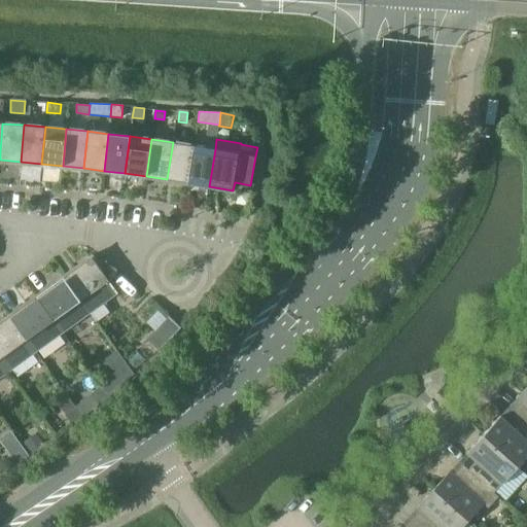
[(194,145),(173,142),(167,179),(187,182),(194,145)]
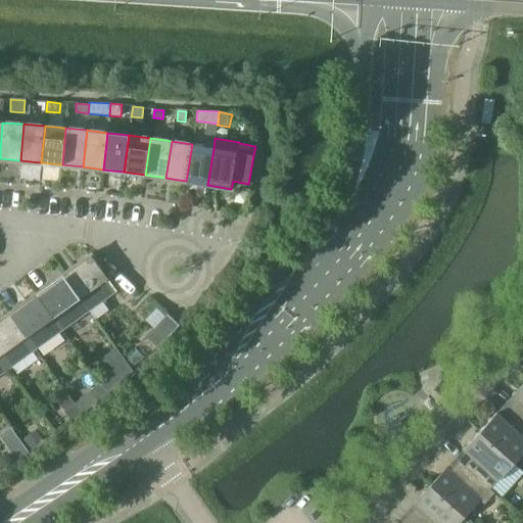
[(214,148),(192,144),(186,181),(207,185),(214,148)]
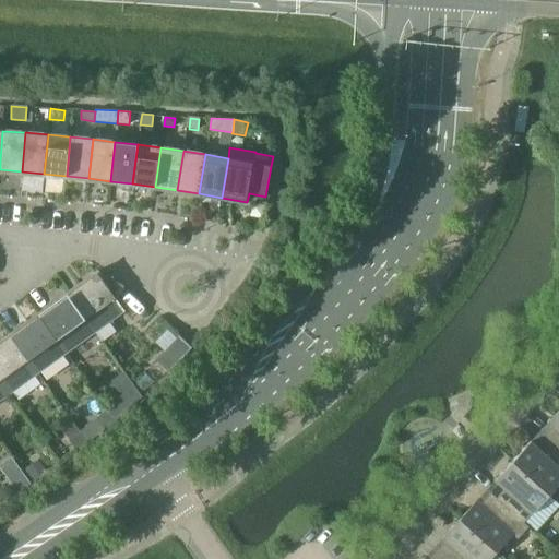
[(97,272),(67,294),(95,332),(102,341),(116,330),(109,322),(126,311),(97,272)]
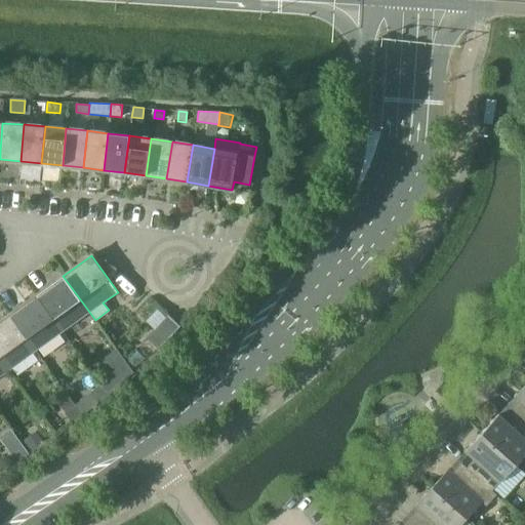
[(63,276),(37,295),(63,331),(89,312),(63,276)]
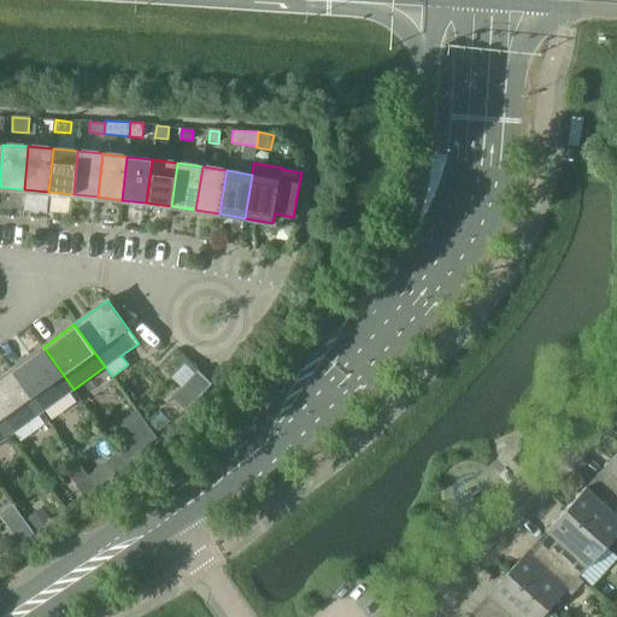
[(43,347),(11,370),(42,412),(74,389),(43,347)]
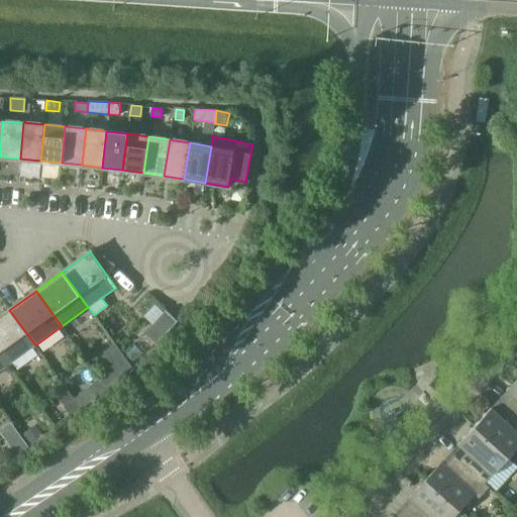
[(9,310),(0,316),(0,351),(9,365),(35,345),(9,310)]
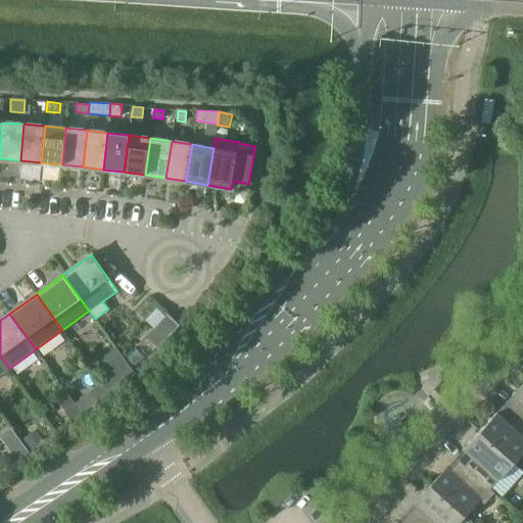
[(180,325),(168,314),(146,337),(157,348),(180,325)]
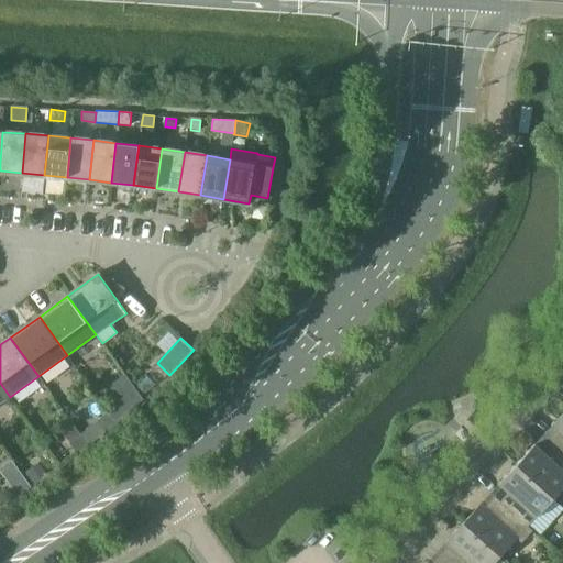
[(0,404),(10,397),(0,383),(0,404)]
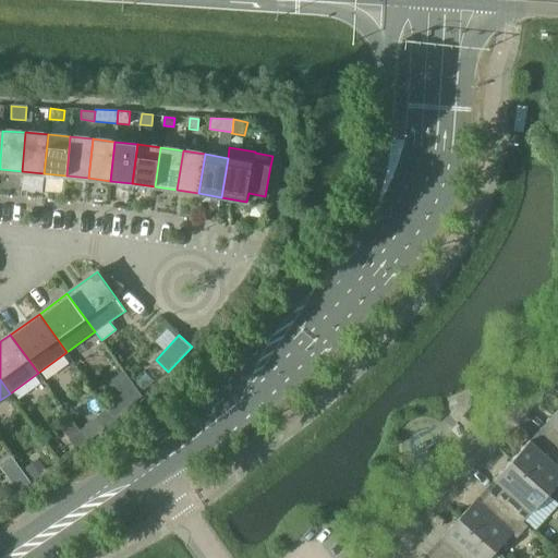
[(131,404),(143,397),(134,385),(123,393),(131,404)]
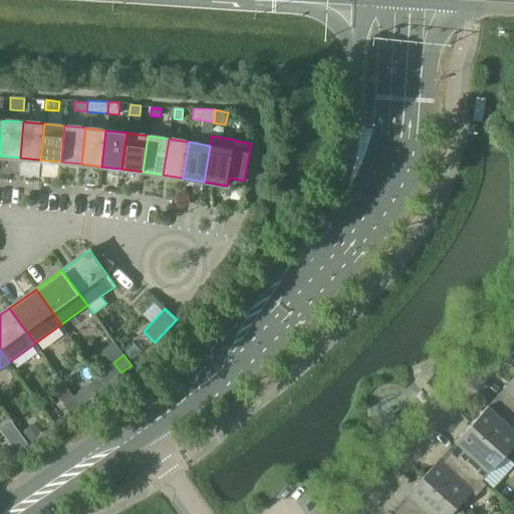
[(96,395),(106,387),(99,376),(88,384),(96,395)]
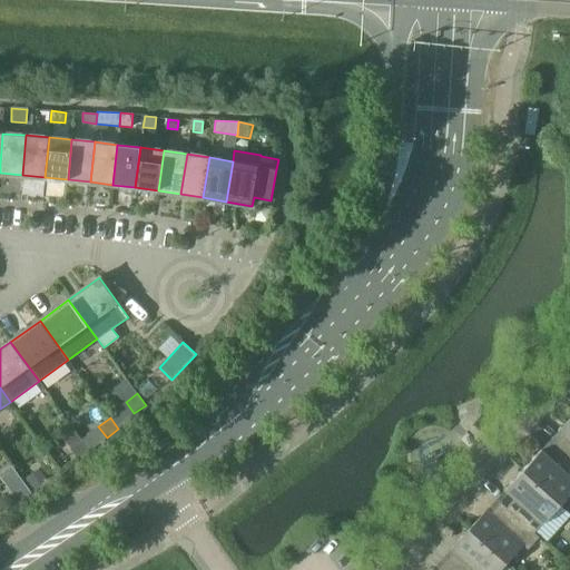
[(562,434),(553,444),(559,450),(560,449),(569,458),(569,418),(562,428),(559,431),(560,432),(562,434)]
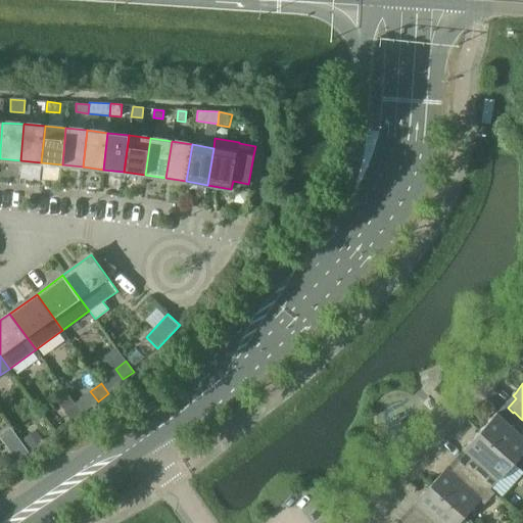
[(84,396),(75,403),(76,403),(83,414),(86,411),(89,409),(92,406),(84,396)]
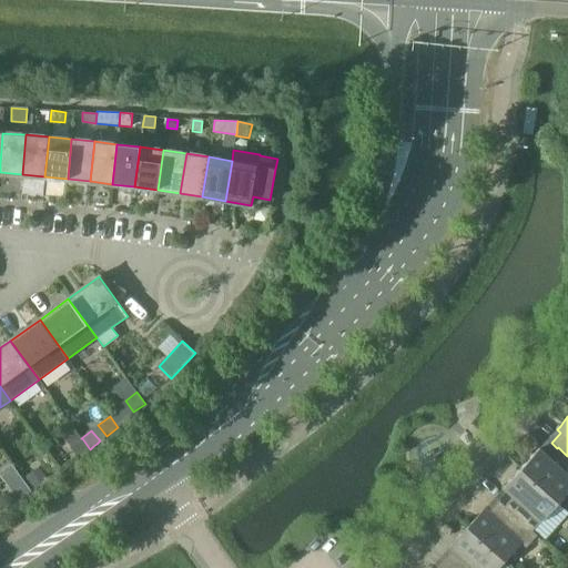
[(79,458),(90,450),(90,449),(82,438),(70,447),(79,458)]
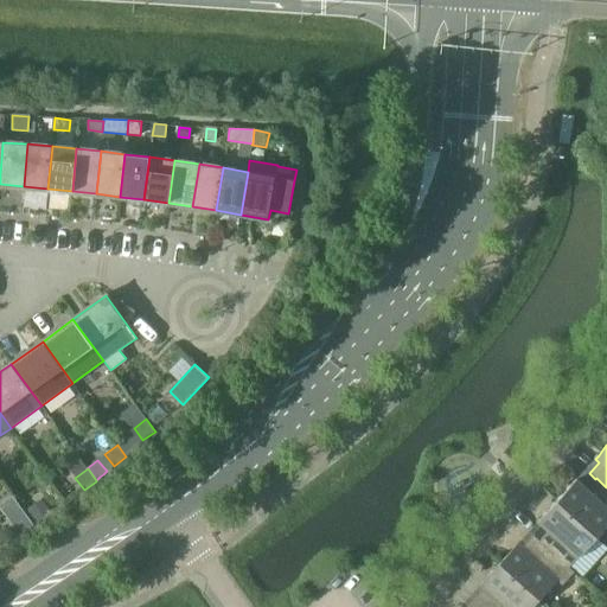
[(574,483),(557,500),(598,536),(606,525),(606,487),(596,478),(595,479),(587,489),(581,483),(577,480),(577,479),(576,479),(574,483)]
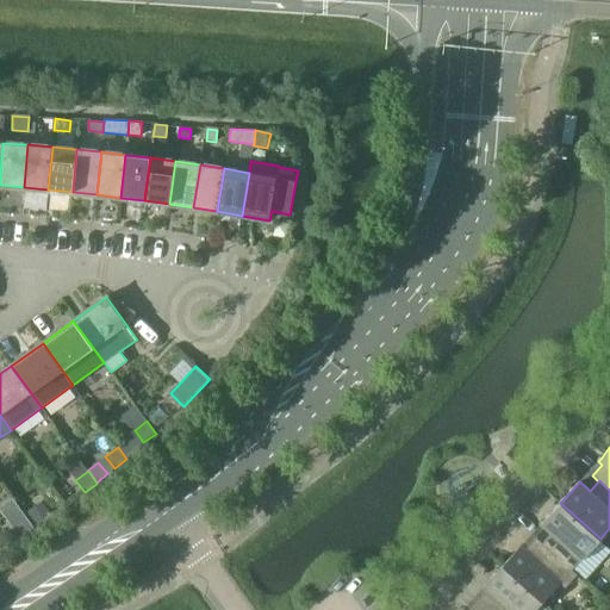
[(37,524),(42,521),(47,518),(51,515),(42,502),(29,512),(37,524)]
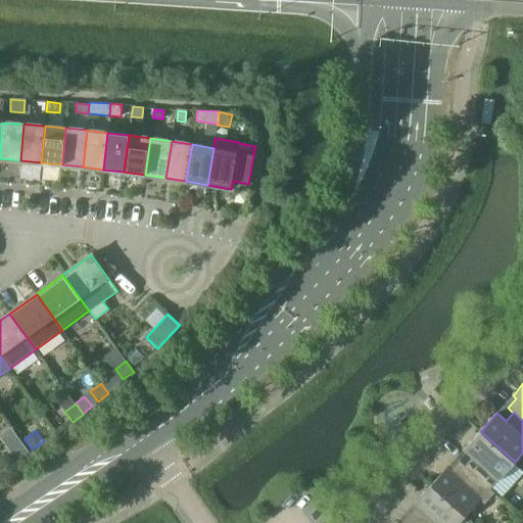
[(466,446),(463,449),(464,450),(465,449),(467,453),(473,458),(465,465),(465,466),(490,489),(490,488),(491,487),(502,497),(522,474),(522,471),(514,463),(515,462),(480,431),(466,446)]
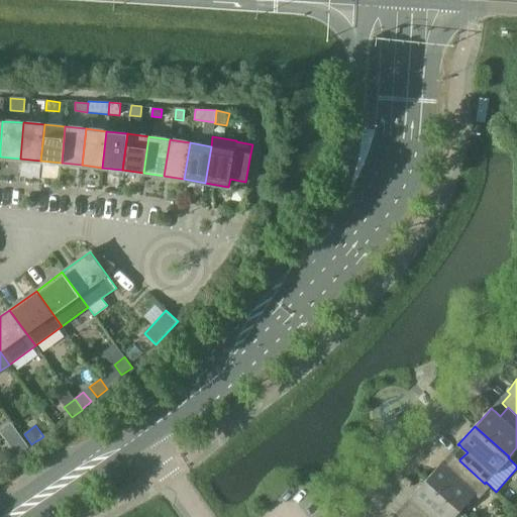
[(11,444),(19,455),(29,447),(21,437),(11,444)]
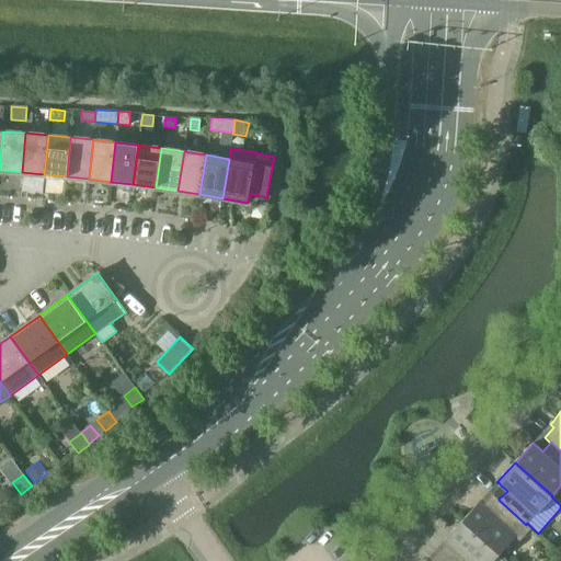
[(477,504),(461,521),(499,554),(515,537),(519,541),(525,535),(531,528),(526,524),(526,525),(499,500),(499,499),(493,494),(483,504),(481,502),(480,501),(477,504)]
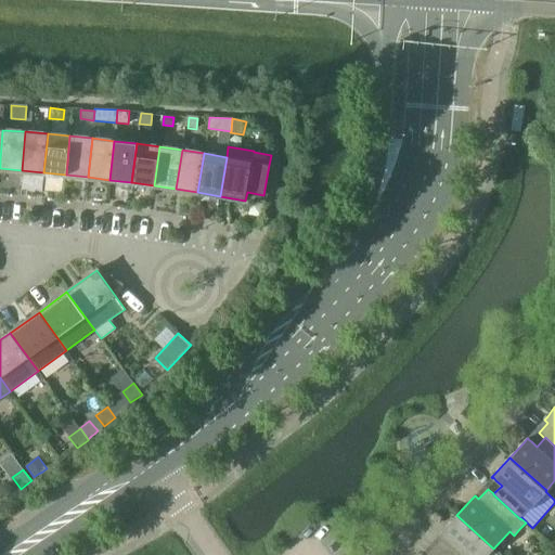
[(442,538),(435,547),(443,554),(487,554),(493,549),(456,515),(442,531),(439,534),(440,536),(442,538)]
